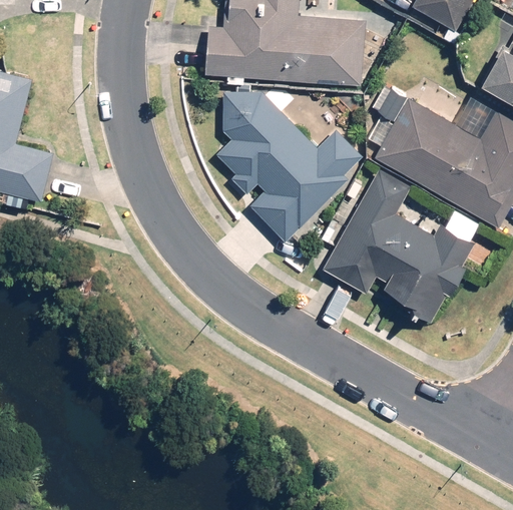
[(242,77),(361,86),(366,21),(298,15),(299,0),(223,0),(221,26),(207,25),(203,74),(226,76),(225,83),(242,84),(242,77)]
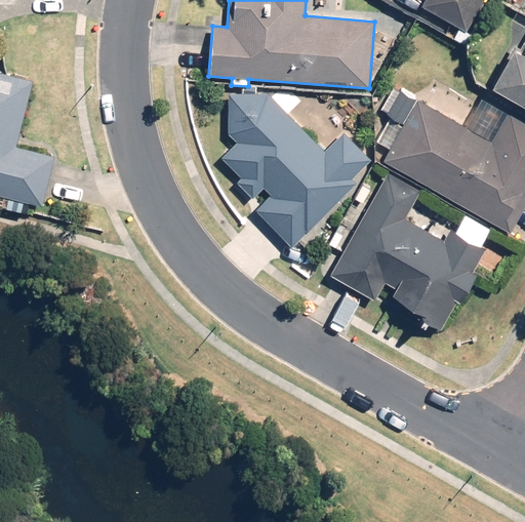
[(465,32),(483,0),(423,0),(420,6),(465,32)]
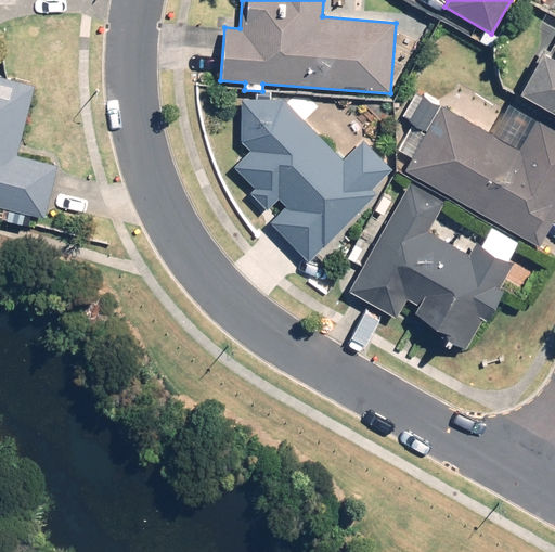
[(541,49),(517,90),(554,111),(554,40),(547,53),(541,49)]
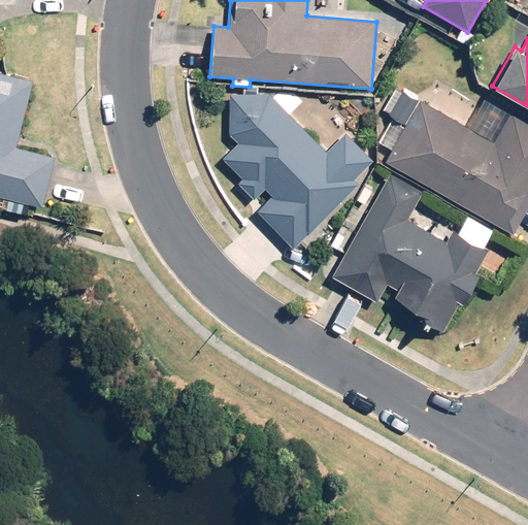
[(33,83),(0,73),(0,197),(41,207),(54,158),(15,149),(33,83)]
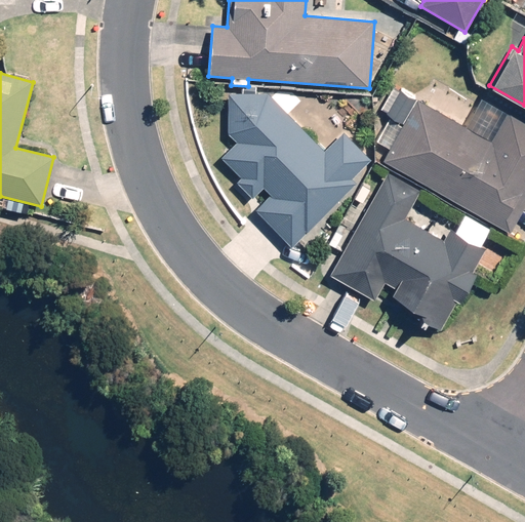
[(291,247),(356,184),(352,179),(371,161),(342,132),(323,152),(267,94),(228,94),(228,133),(236,142),(220,158),(240,177),(235,183),(251,199),(261,189),(270,197),(254,211),(291,247)]
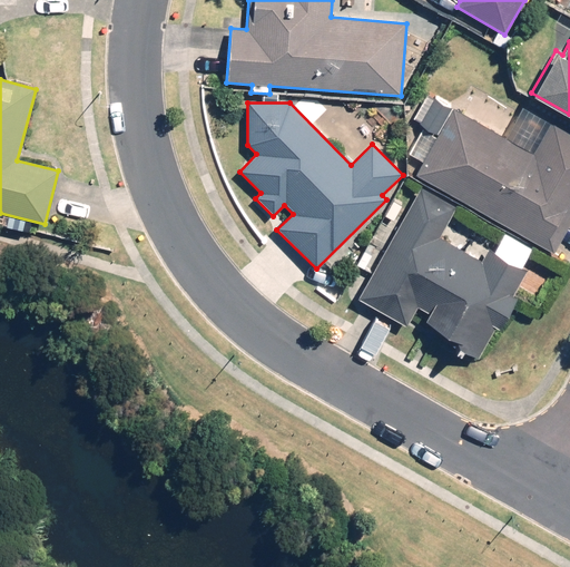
[(422,163),(415,174),(552,253),(569,223),(569,129),(552,119),(532,154),(453,108),(449,116),(432,107),(419,128),(422,130),(409,154),(422,163)]
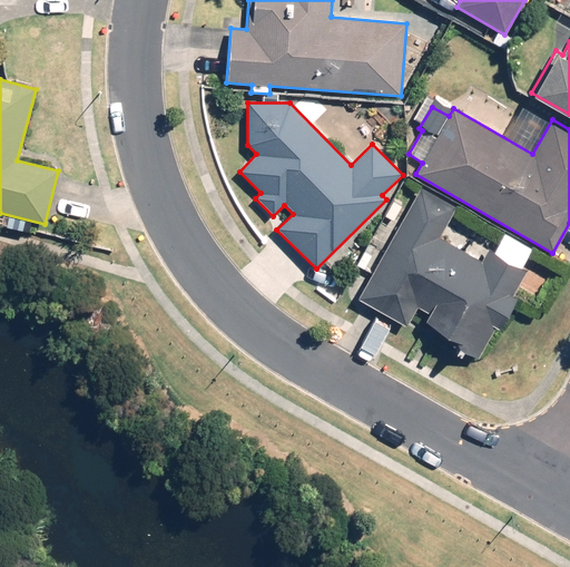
[(457,208),(421,188),(356,299),(405,326),(416,306),(428,313),(423,320),(442,330),(438,336),(477,359),(494,328),(498,329),(517,297),(513,295),(527,271),(521,267),(531,250),(503,233),(492,252),(489,250),(481,262),(440,237),(457,208)]
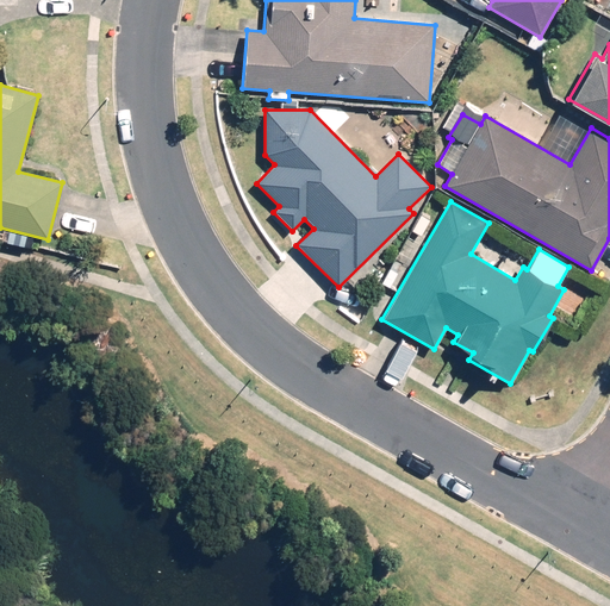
All buildings are outlined.
